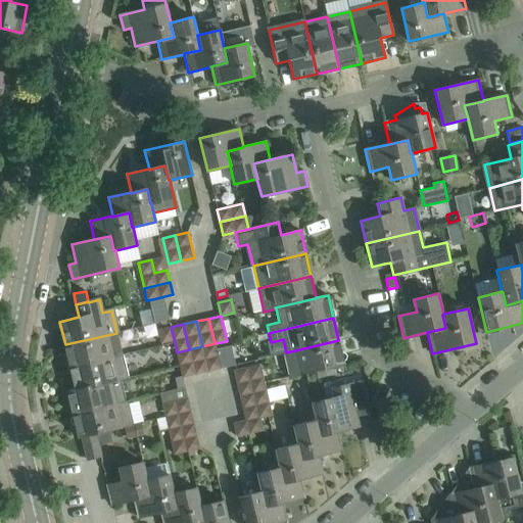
[(175,342),(171,327),(158,330),(161,345),(175,342)]
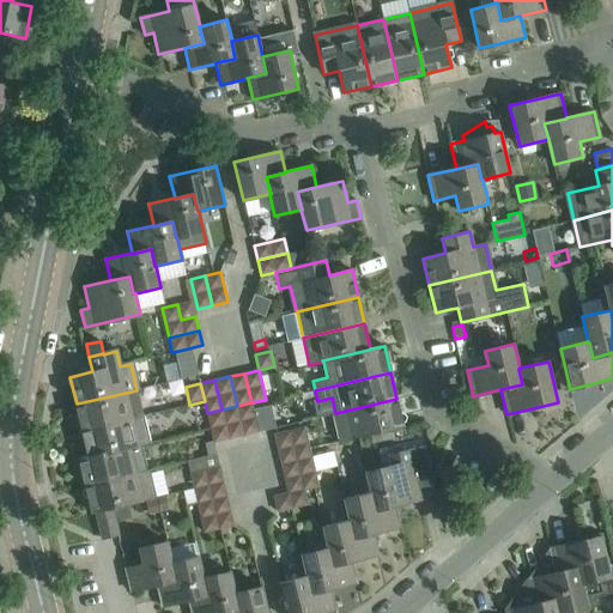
[(143,416),(137,390),(77,404),(83,430),(93,428),(143,416)]
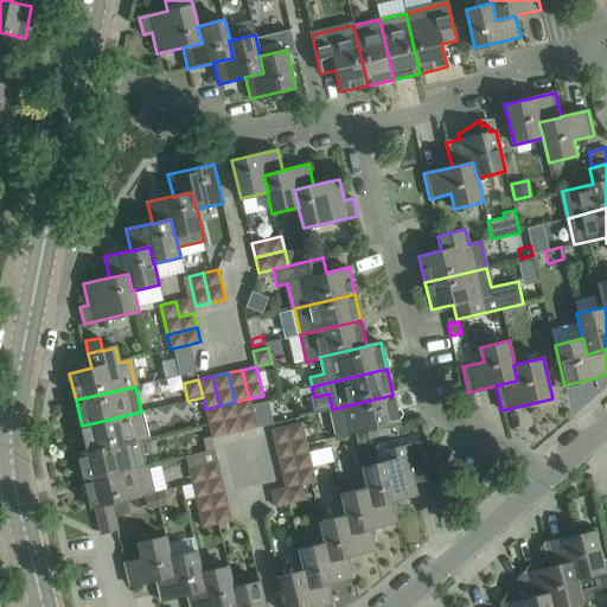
[(393,395),(332,409),(338,436),(400,422),(393,395)]
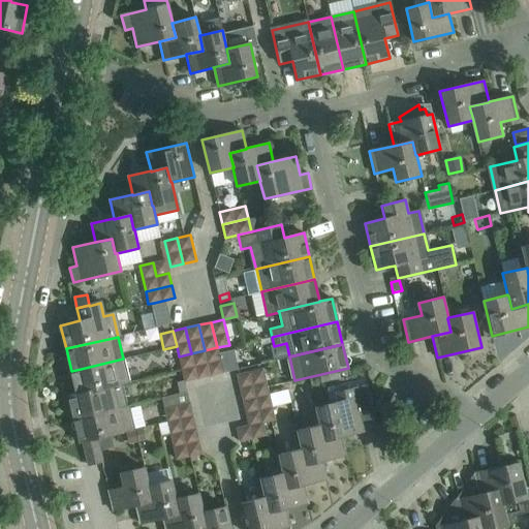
[(223,373),(217,347),(205,350),(210,376),(223,373)]
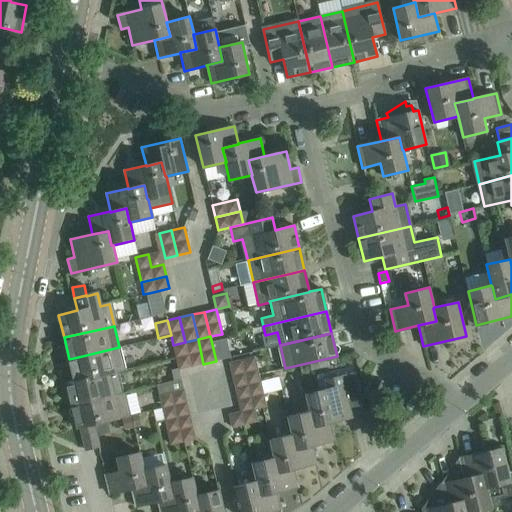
[(191,367),(203,364),(198,339),(185,342),(191,367)]
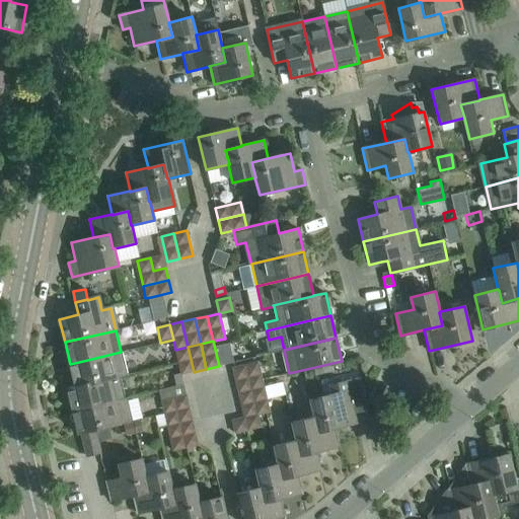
[(181,374),(194,372),(188,347),(175,350),(181,374)]
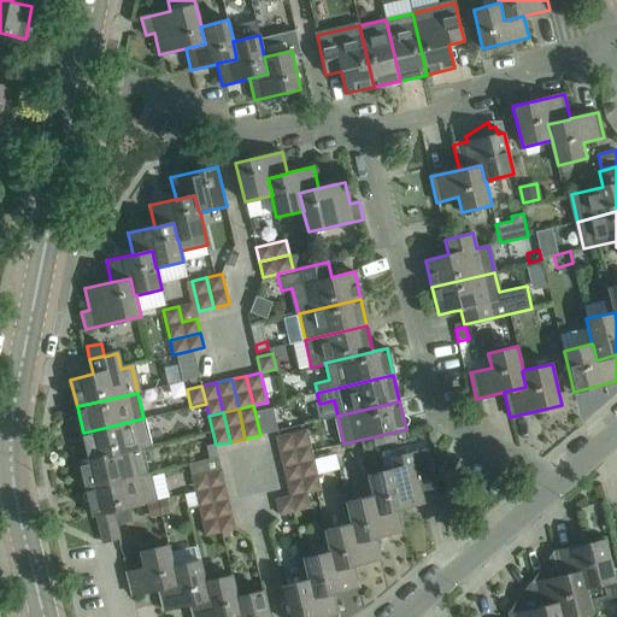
[(144,418),(94,430),(83,433),(89,459),(141,447),(142,450),(151,447),(144,418)]
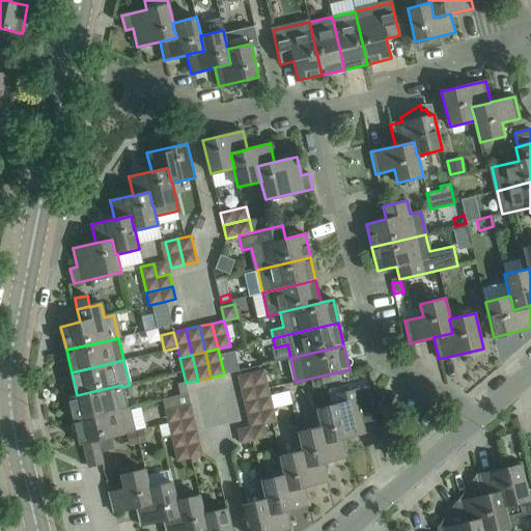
[(267,383),(263,370),(238,376),(241,389),(267,383)]
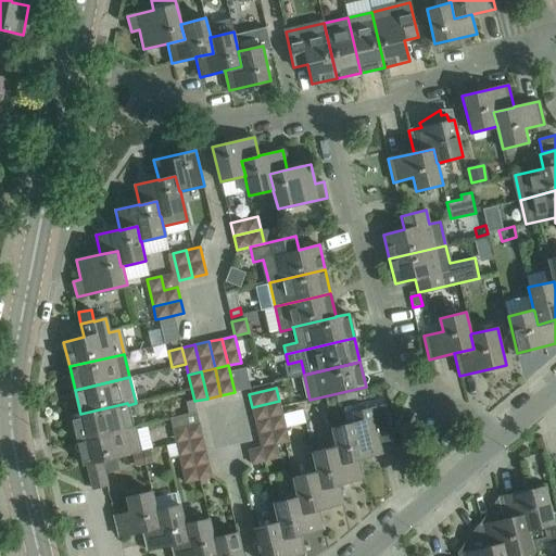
[(197,413),(194,401),(166,407),(168,418),(197,413)]
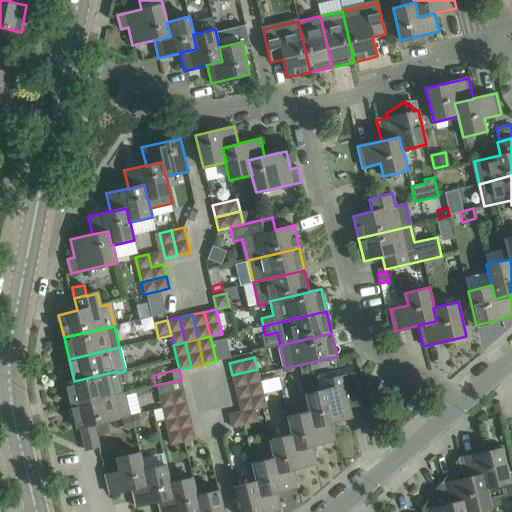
[(260,381),(258,374),(257,369),(232,375),(235,387),(260,381)]
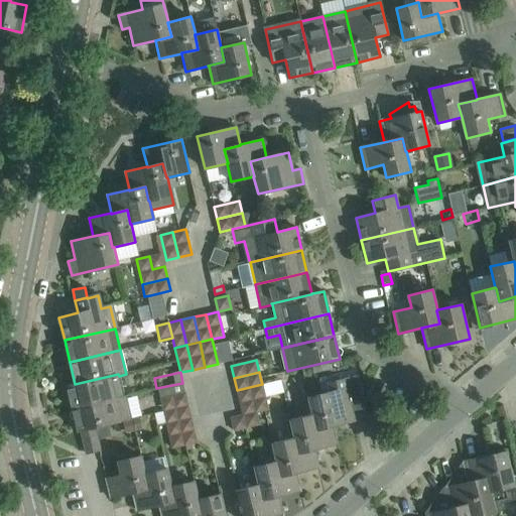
[(118,374),(75,384),(67,386),(73,409),(81,407),(124,396),(119,376),(118,374)]
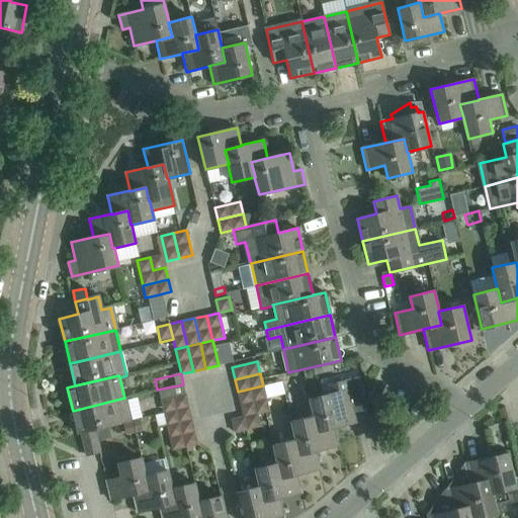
[(331,384),(333,394),(311,400),(315,417),(318,431),(333,427),(334,428),(356,422),(353,412),(366,409),(359,377),(331,384)]
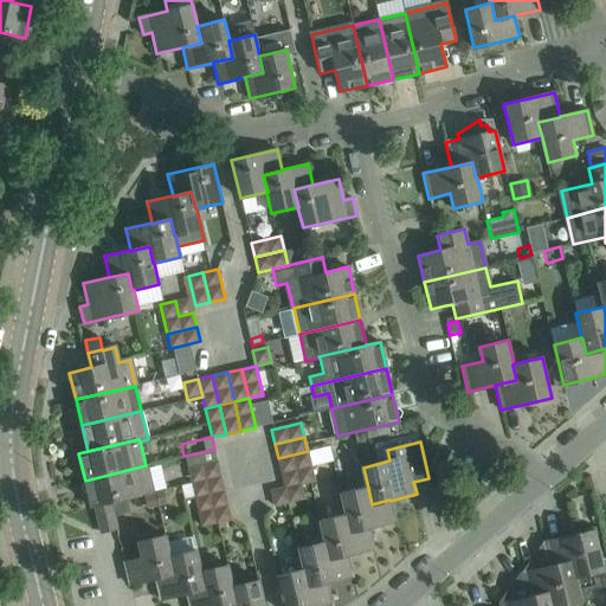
[(331,461),(329,446),(308,451),(278,458),(282,474),(311,466),(311,465),(331,461)]
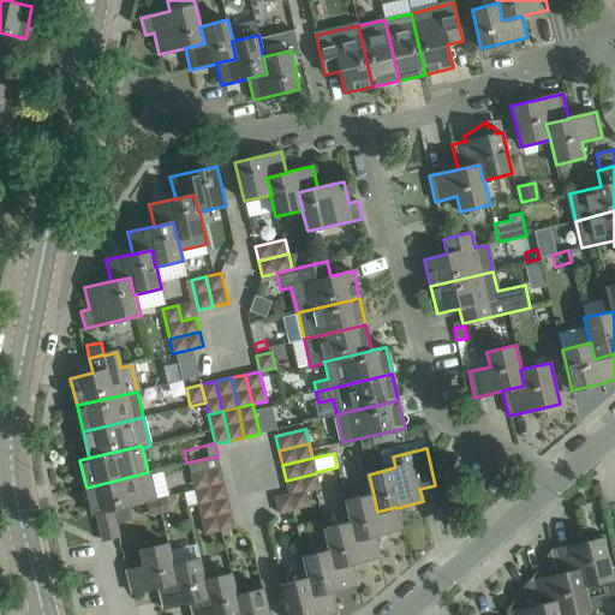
[(193,490),(225,483),(218,457),(186,463),(193,490)]
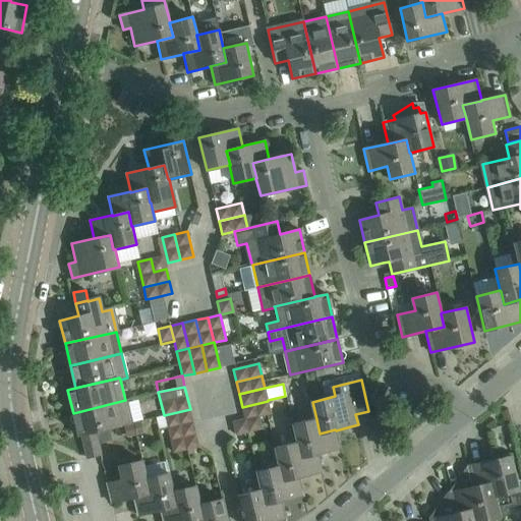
[(125,400),(81,411),(73,413),(78,436),(81,435),(109,428),(109,429),(130,424),(125,400)]
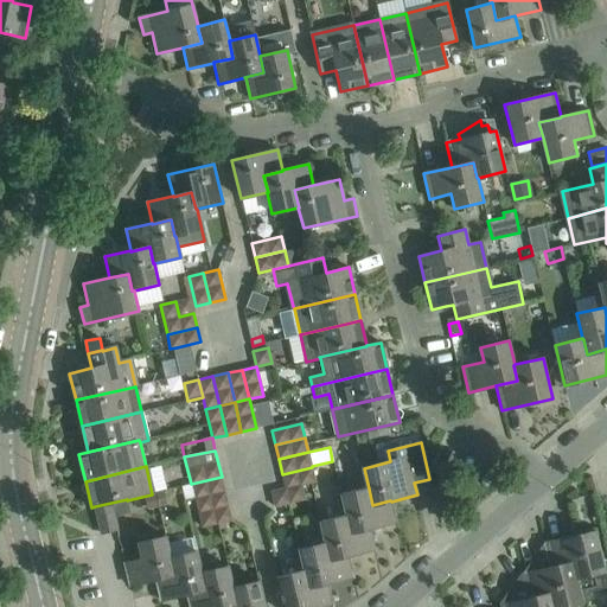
[(301,485),(315,481),(312,467),(282,474),(286,489),(301,485)]
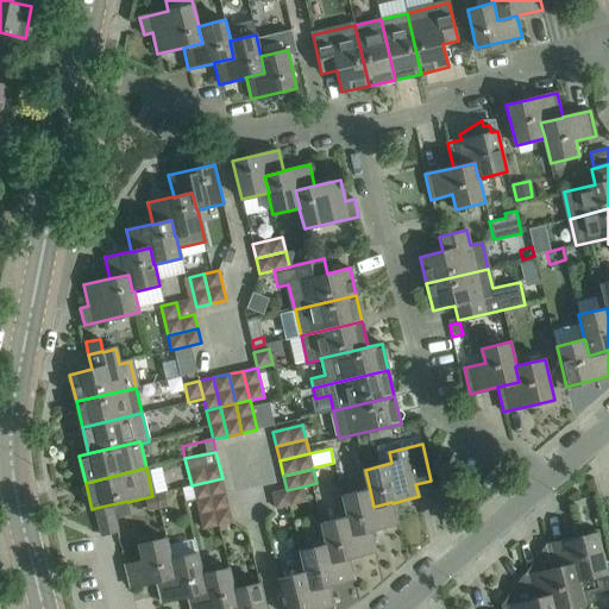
[(195,500),(225,493),(223,478),(192,485),(195,500)]
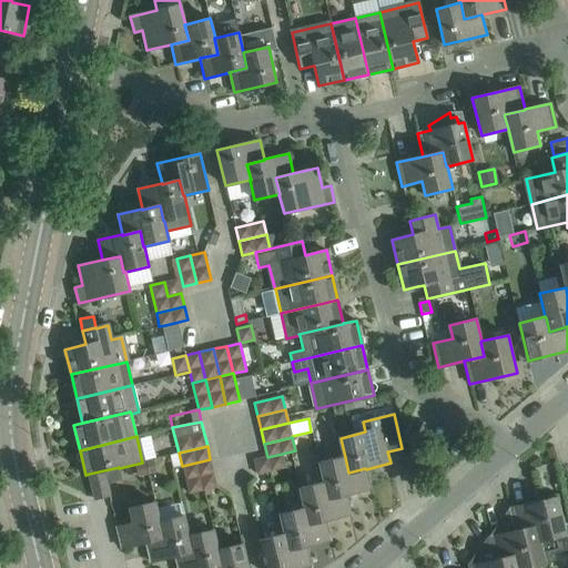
[(282,454),(267,457),(254,459),(257,474),(279,469),(285,467),(282,454)]
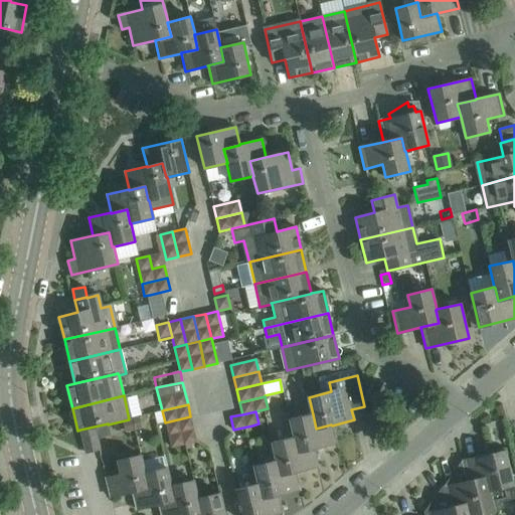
[(316,428),(313,414),(291,420),(295,438),(298,452),(314,448),(314,449),(336,443),(332,425),(331,424),(316,428)]
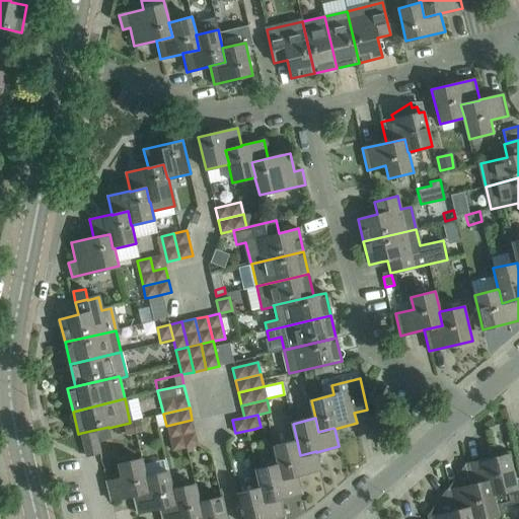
[(169,438),(195,432),(192,420),(166,426),(169,438)]
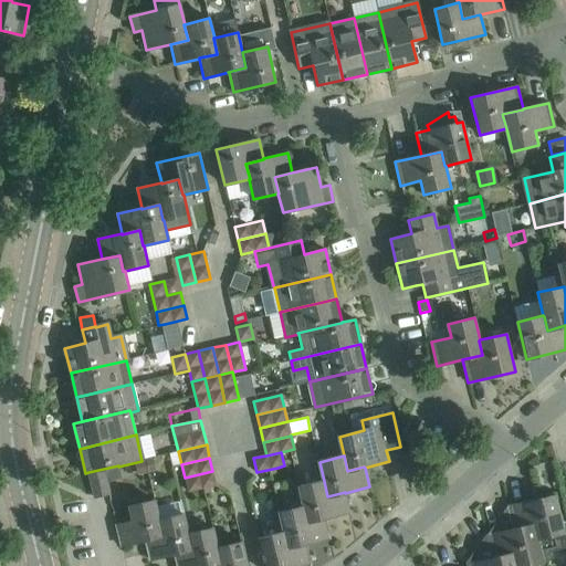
[(88,472),(94,498),(109,493),(107,482),(122,479),(118,467),(118,465),(88,472)]
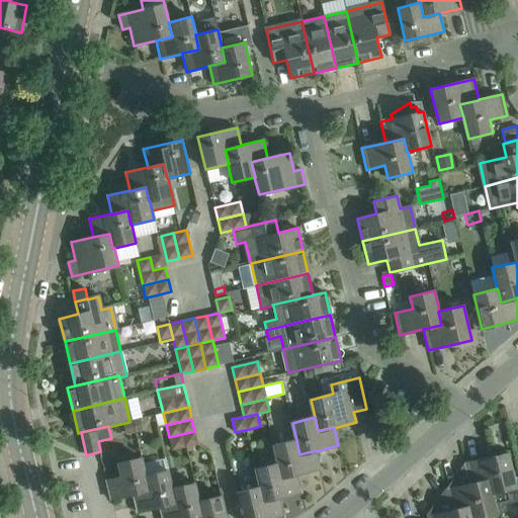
[(194,431),(169,437),(172,450),(197,444),(194,431)]
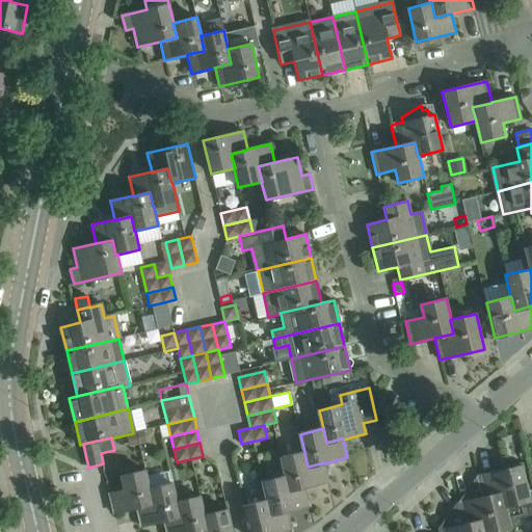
[(308,467),(304,452),(282,457),(286,477),(289,490),(306,486),(306,487),(328,481),(324,463),(324,462),(308,467)]
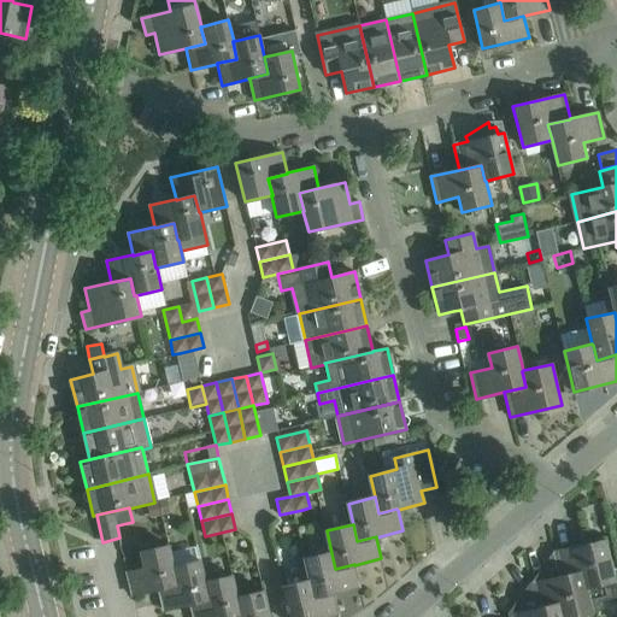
[(616,597),(616,591),(615,580),(605,540),(554,552),(559,576),(560,577),(582,571),(586,587),(591,612),(601,610),(599,601),(616,597)]
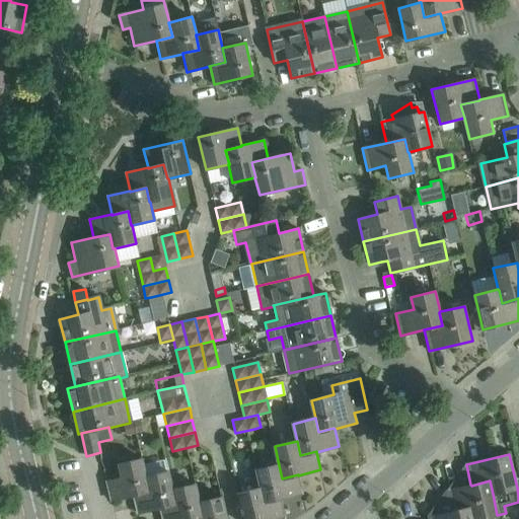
[(122,477),(106,482),(110,501),(133,495),(149,491),(145,476),(146,476),(142,458),(119,464),(122,477)]
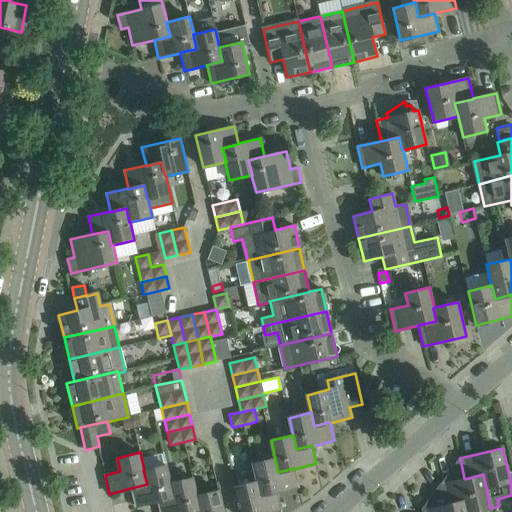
[(278,472),(275,459),(253,464),(257,481),(255,481),(259,495),(274,491),(274,492),(298,486),(294,469),(294,468),(278,472)]
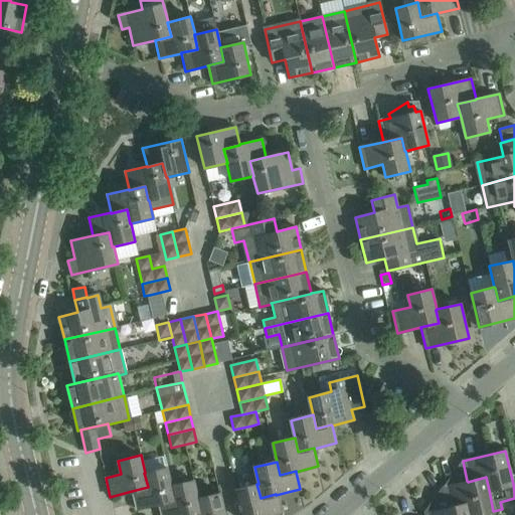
[(145,473),(144,473),(148,487),(132,491),(137,509),(159,504),(158,504),(174,500),(171,486),(171,485),(167,468),(145,474),(145,473)]
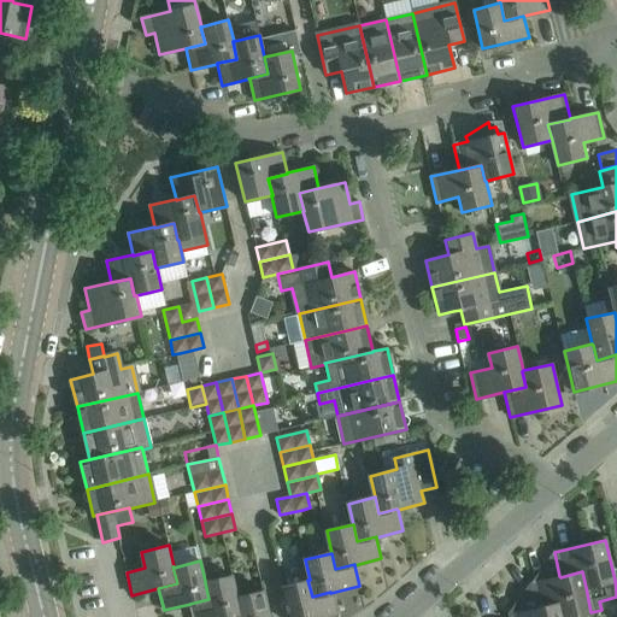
[(560,577),(559,576),(532,583),(538,607),(538,609),(559,603),(562,616),(568,616),(591,612),(586,587),(582,571),(560,577)]
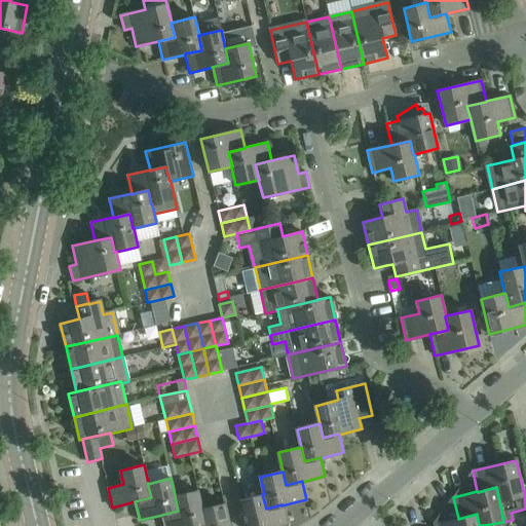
[(175,495),(175,496),(178,511),(161,515),(162,515),(164,525),(192,525),(204,523),(201,509),(202,509),(198,490),(175,495)]
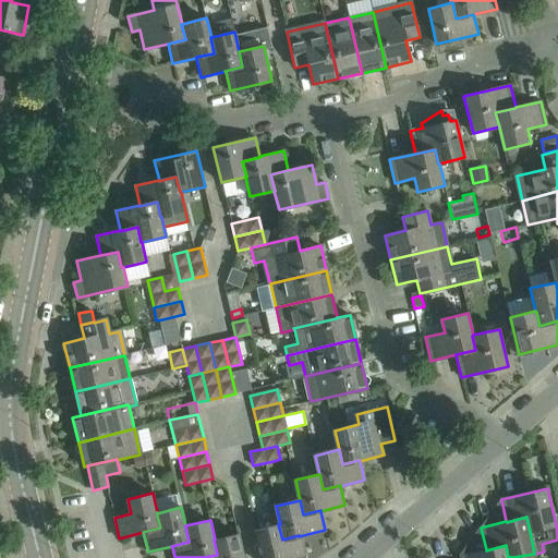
[(278,524),(254,530),(259,557),(292,557),(304,556),(299,536),(299,535),(282,540),(278,524)]
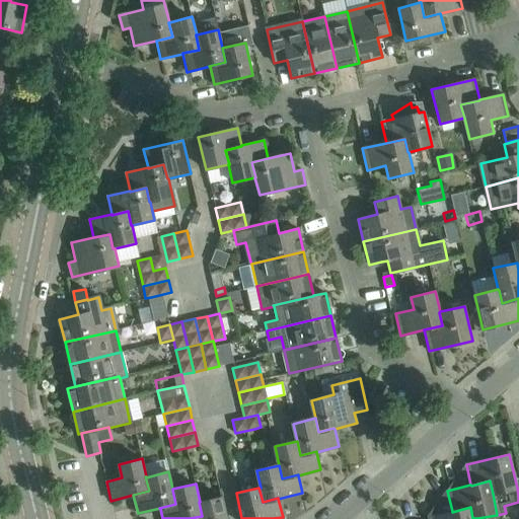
[(226,518),(222,497),(200,502),(199,502),(202,516),(190,518),(226,518)]
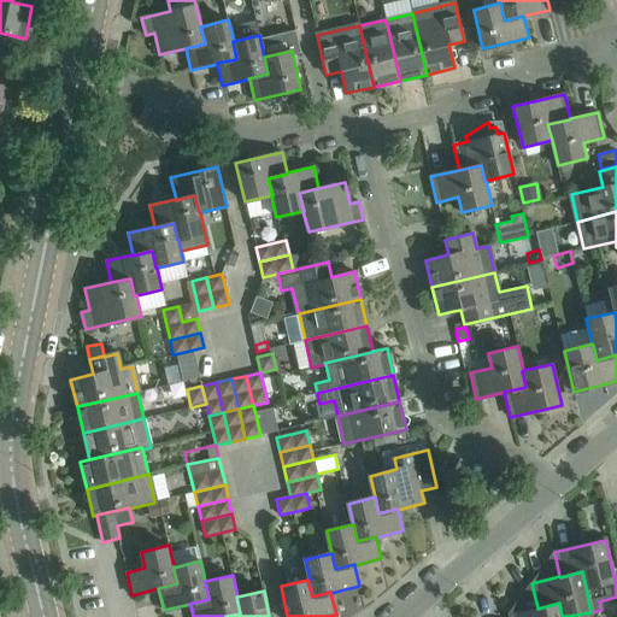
[(538,609),(538,607),(509,615),(509,616),(562,616),(559,603),(538,609)]
